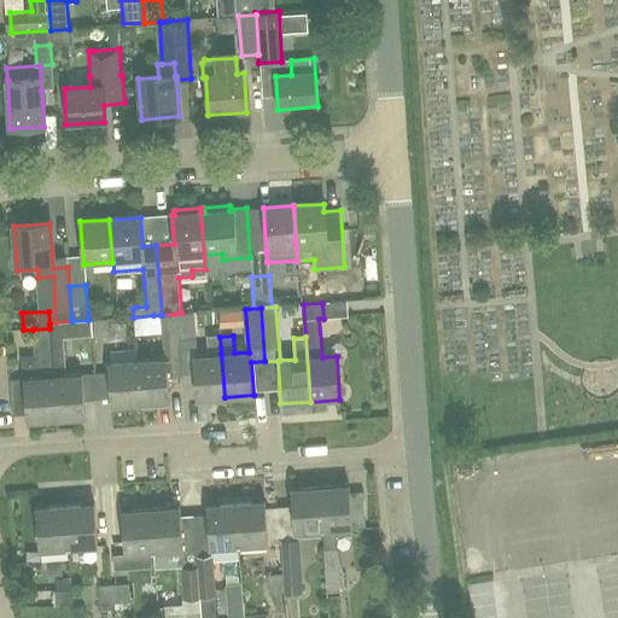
[(175,314),(178,332),(192,331),(191,313),(181,313),(175,314)]
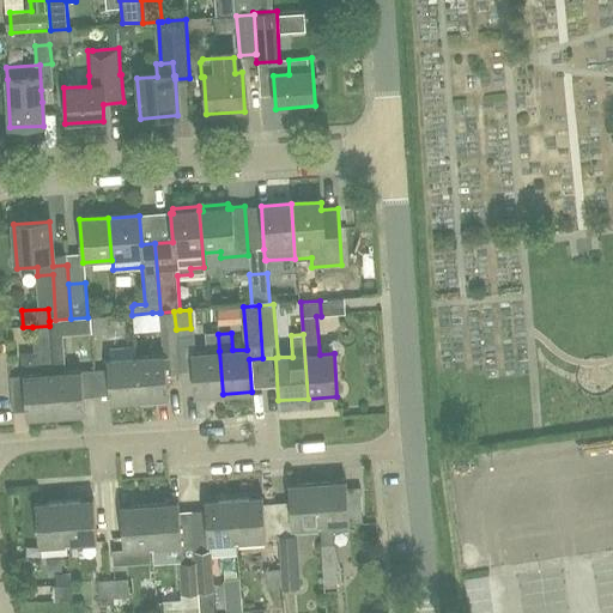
[(159,313),(162,357),(135,358),(139,401),(139,406),(156,405),(155,400),(168,399),(165,374),(178,374),(176,329),(174,311),(161,313),(159,313)]
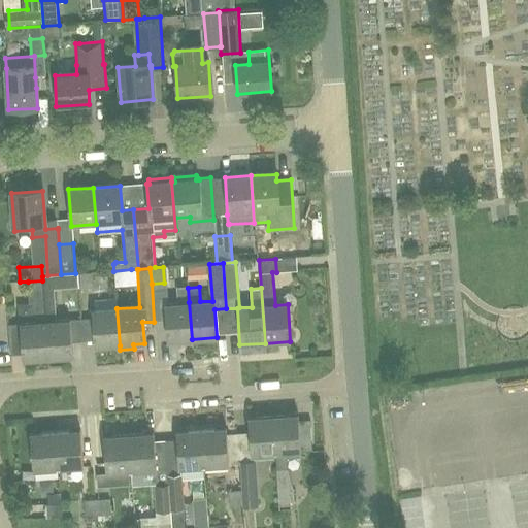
[(43,290),(42,281),(28,282),(28,295),(29,295),(43,294),(43,290)]
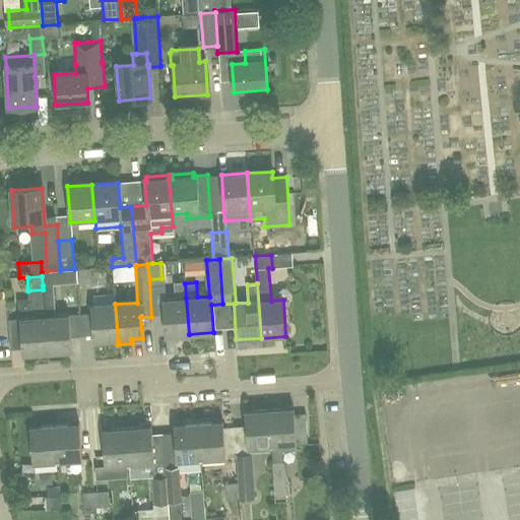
[(165,336),(189,334),(186,298),(185,283),(185,280),(175,281),(176,299),(161,300),(165,336)]
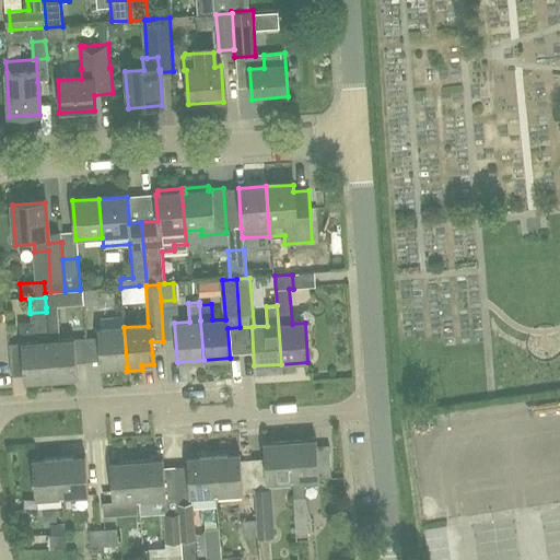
[(48,342),(50,381),(77,380),(76,364),(74,340),(59,341),(57,306),(46,307),(46,312),(48,341),(48,342)]
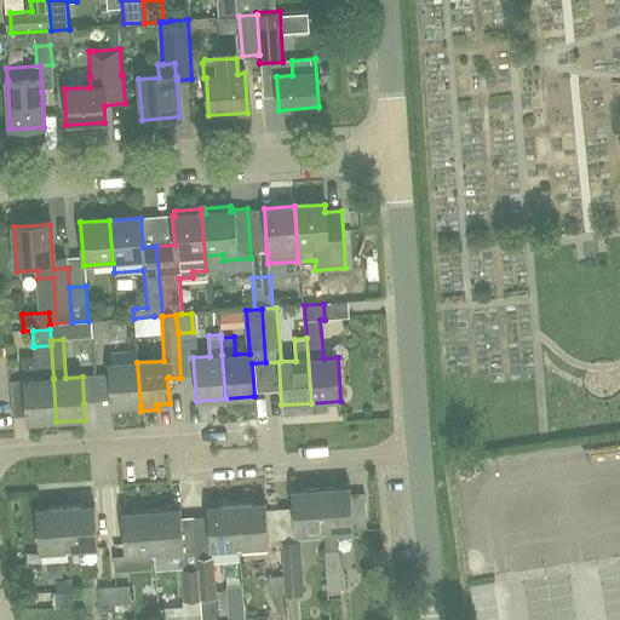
[(110,408),(141,406),(137,362),(108,365),(110,408)]
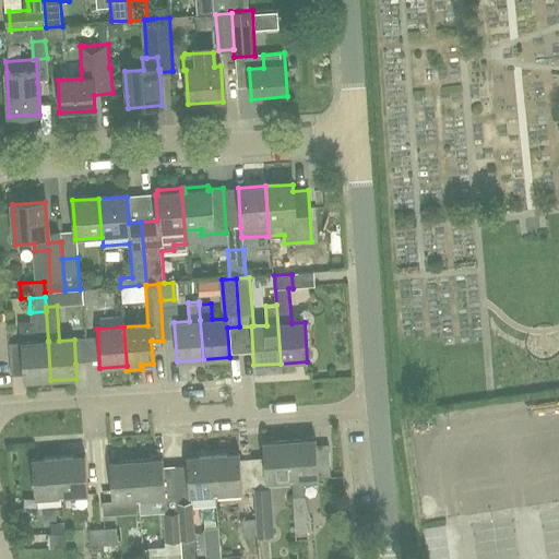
[(37,342),(21,343),(23,376),(24,382),(50,380),(48,342),(37,342)]
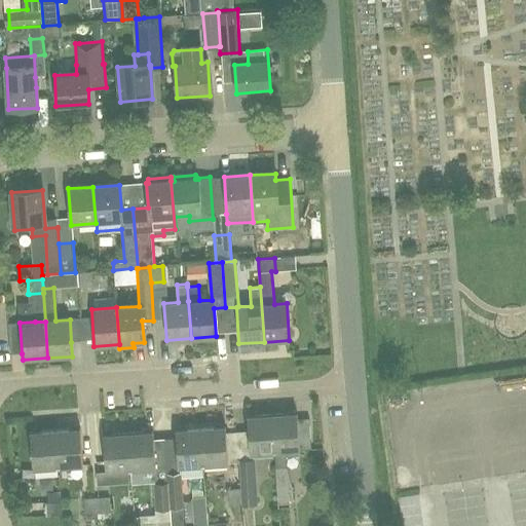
[(496,473),(525,467),(525,371),(391,389),(397,425),(404,403),(444,398),(446,408),(441,409),(430,406),(415,408),(416,418),(447,414),(439,442),(441,459),(440,462),(451,466),(458,442),(462,466),(475,465),(474,455),(495,461),(496,473)]
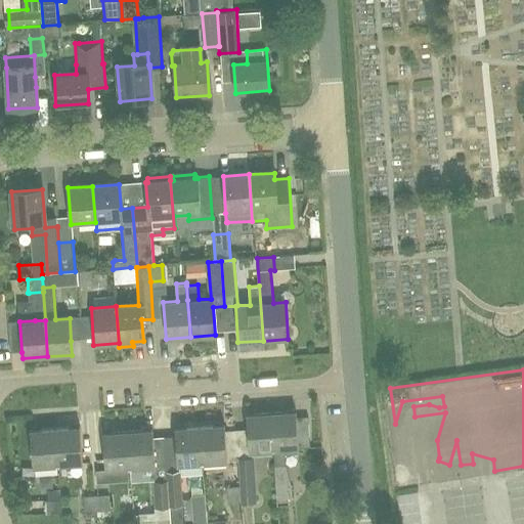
[(273,450),(274,467),(285,467),(284,450),(298,449),(296,419),(296,412),(271,415),(273,450)]
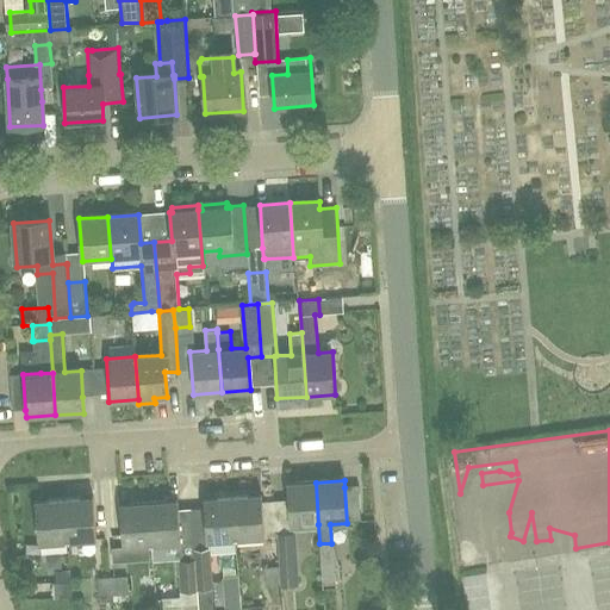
[(290,527),(318,524),(316,483),(286,484),(290,527)]
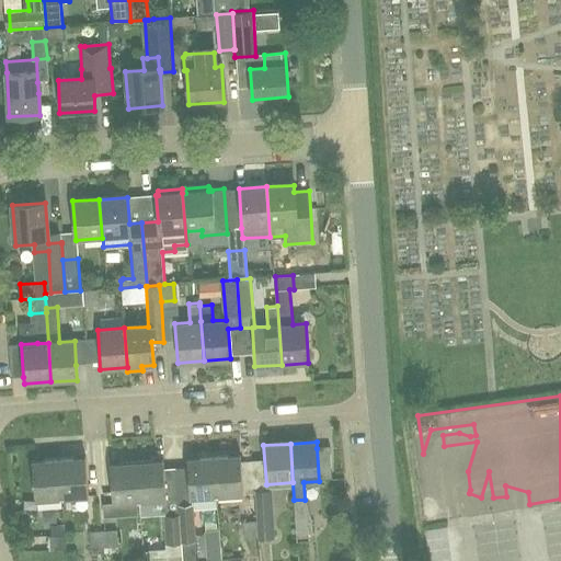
[(214,458),(216,496),(243,495),(240,456),(214,458)]
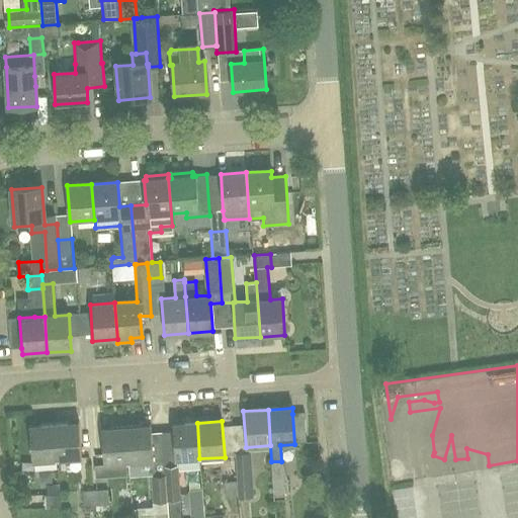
[(54,425),(57,460),(81,459),(79,423),(54,425)]
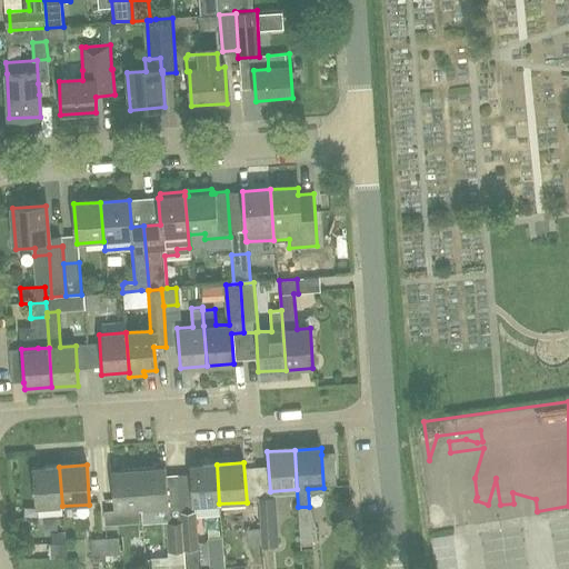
[(192,506),(219,503),(217,465),(190,466),(192,506)]
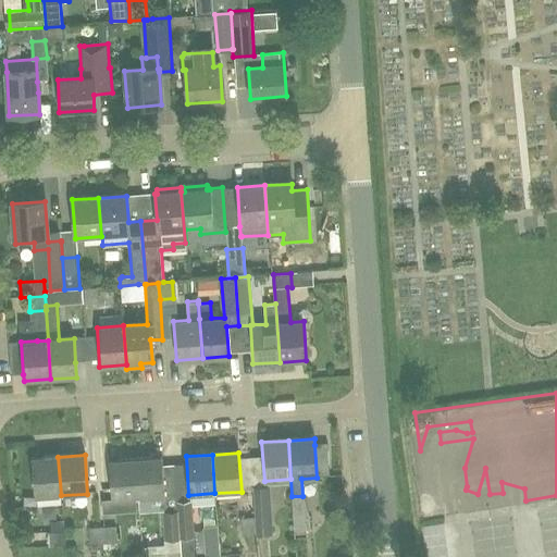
[(34,497),(61,495),(58,457),(32,458),(34,497)]
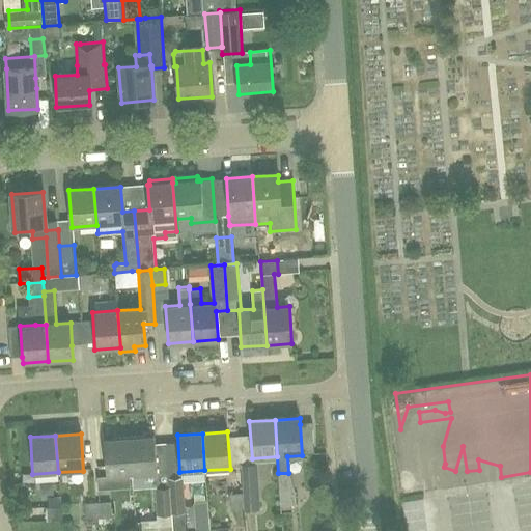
[(129,439),(132,475),(157,474),(155,437),(129,439)]
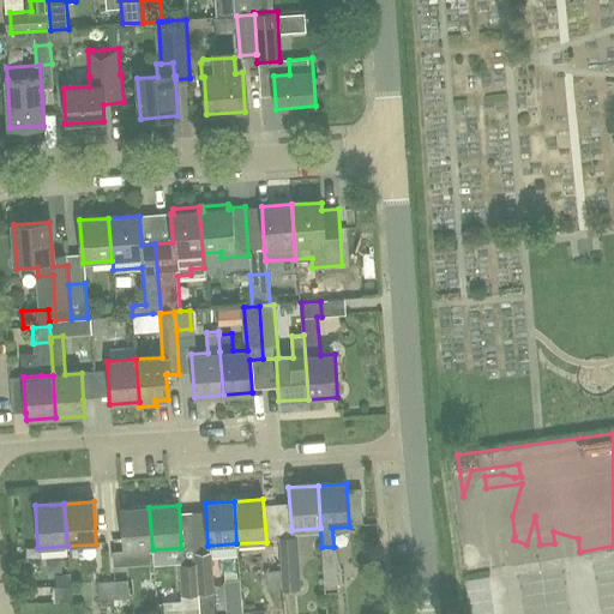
[(152,549),(149,507),(120,509),(124,551),(124,552),(152,549)]
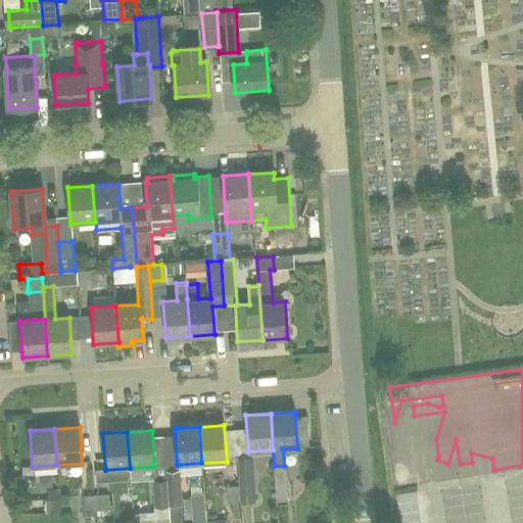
[(406,449),(418,445),(413,432),(400,436),(406,449)]
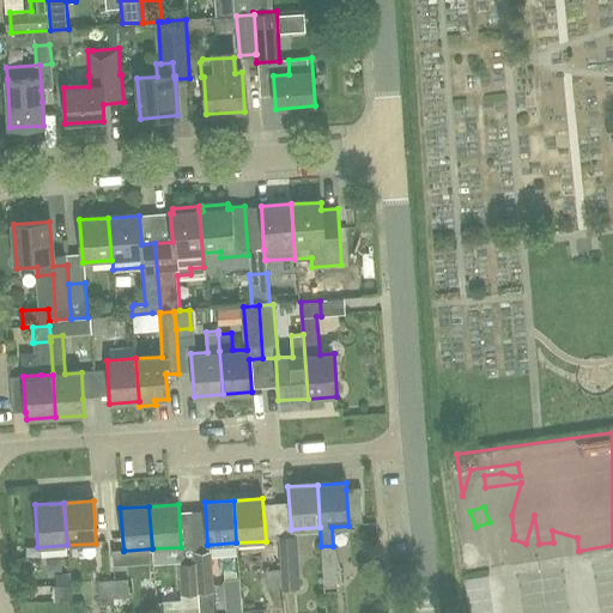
[(281,565),(281,570),(283,588),(283,589),(301,588),(297,534),(279,535),(281,565)]
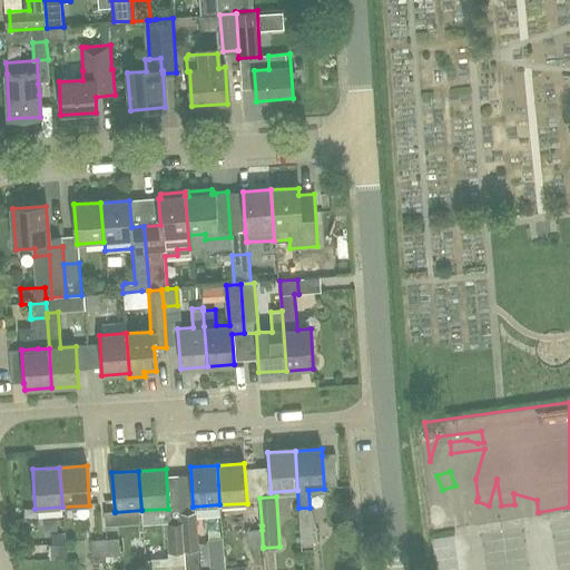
[(180,512),(182,522),(184,561),(199,560),(198,550),(199,550),(197,511),(180,512)]
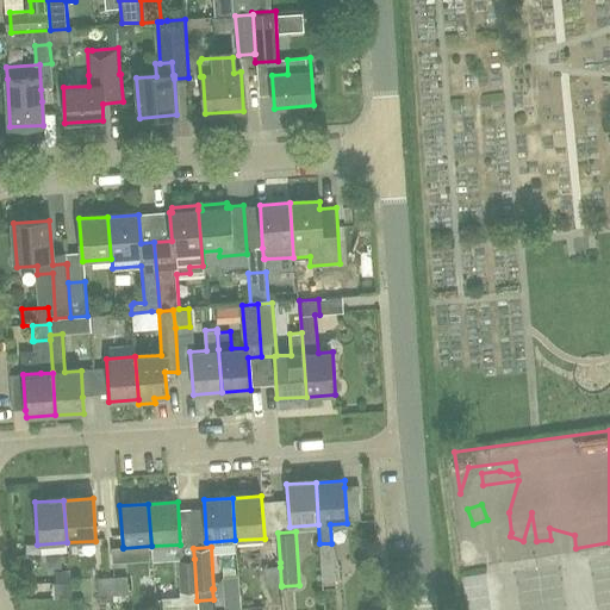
[(194,559),(179,559),(181,591),(181,590),(182,601),(197,601),(194,559)]
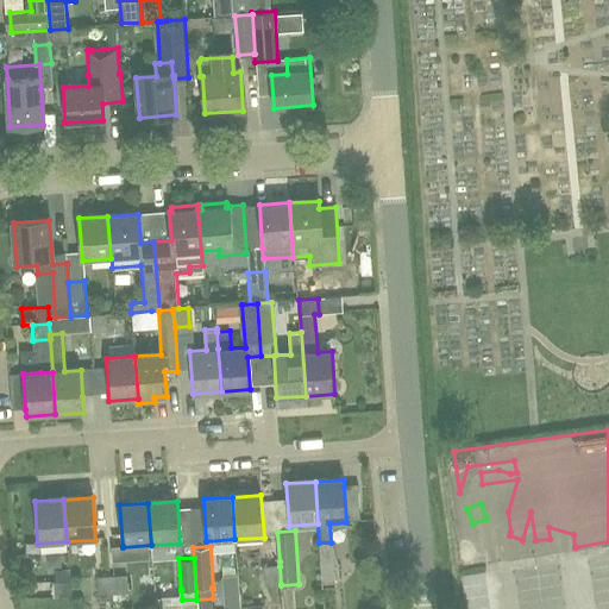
[(321,579),(339,578),(338,564),(320,565),(321,579)]
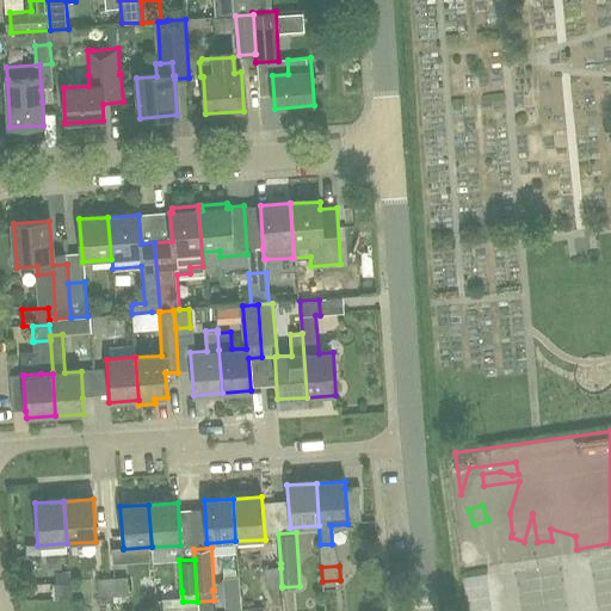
[(265,587),(282,586),(281,568),(264,568),(265,587)]
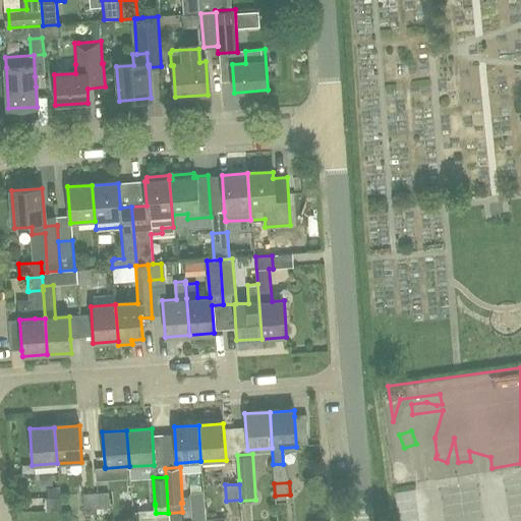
[(47,487),(48,499),(45,499),(46,512),(61,511),(60,498),(61,498),(60,486),(47,487)]
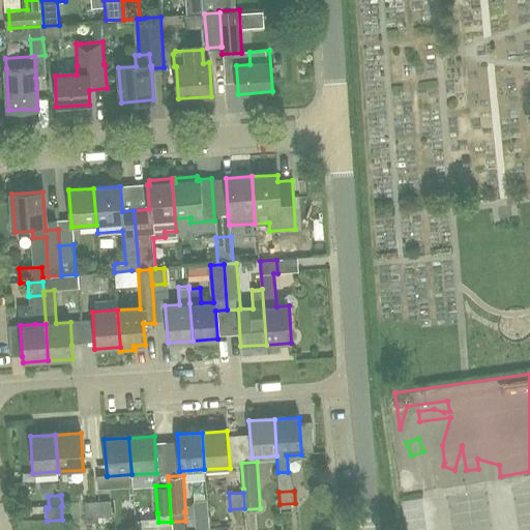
[(98,502),(99,518),(111,517),(110,501),(98,502)]
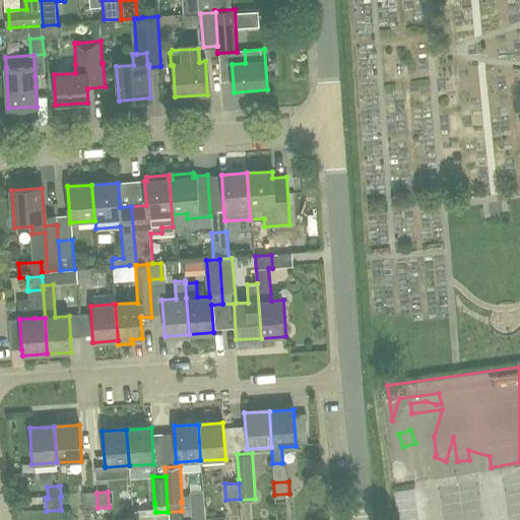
[(81,509),(98,508),(96,493),(80,494),(81,509)]
